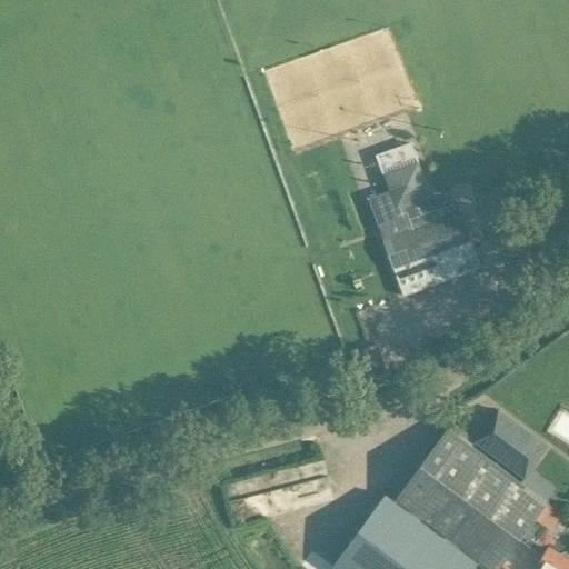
[(403,215),(378,225),(403,296),(481,268),(456,197),(431,206),(428,197),(431,196),(419,161),(383,173),(396,207),(400,206),(403,215)]
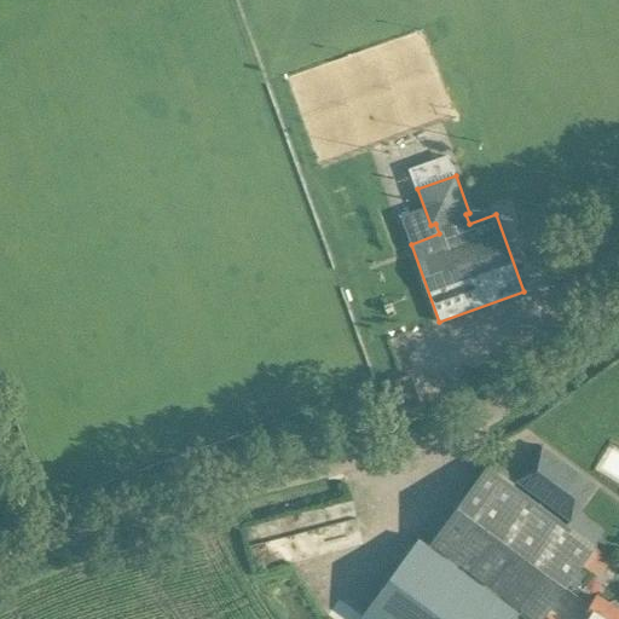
[(403,398),(386,404),(392,421),(426,408),(414,376),(397,382),(403,398)]
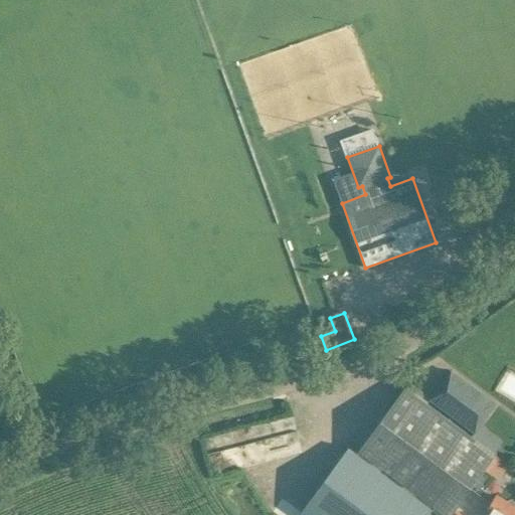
[(452,371),(432,398),(475,432),(481,424),(489,413),(475,402),(482,393),(452,371)]
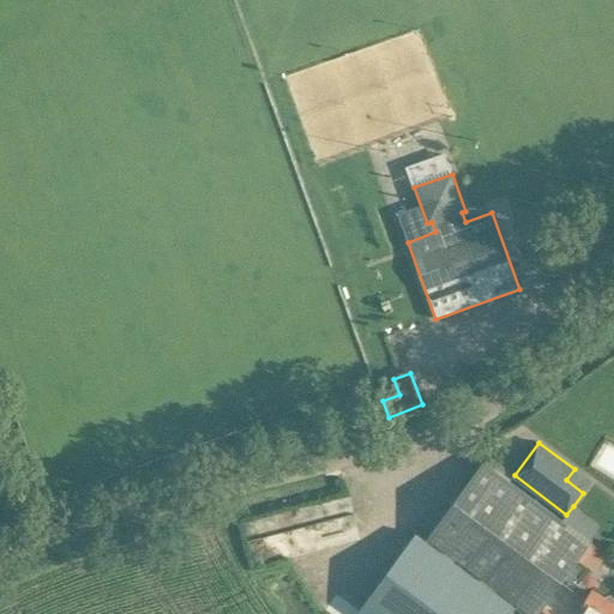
[(426,540),(426,541),(493,591),(516,607),(509,613),(537,613),(575,565),(578,560),(591,542),(588,540),(563,521),(483,462),(426,540)]
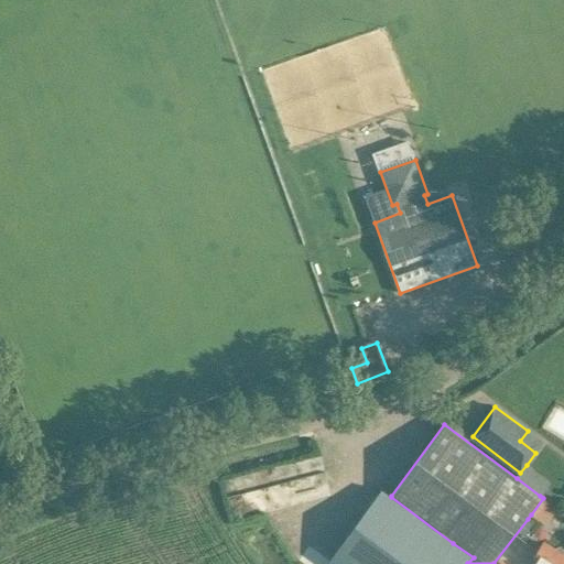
[(382,488),(329,560),(336,563),(467,563),(474,557),(453,543),(391,497),(391,496),(382,488)]
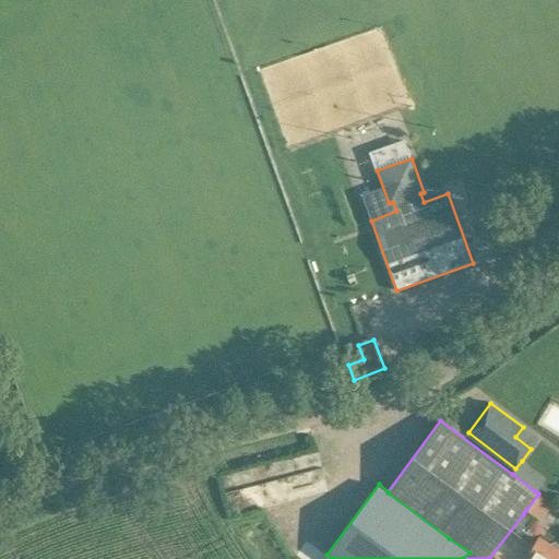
[(558,558),(558,550),(538,538),(525,558),(558,558)]
